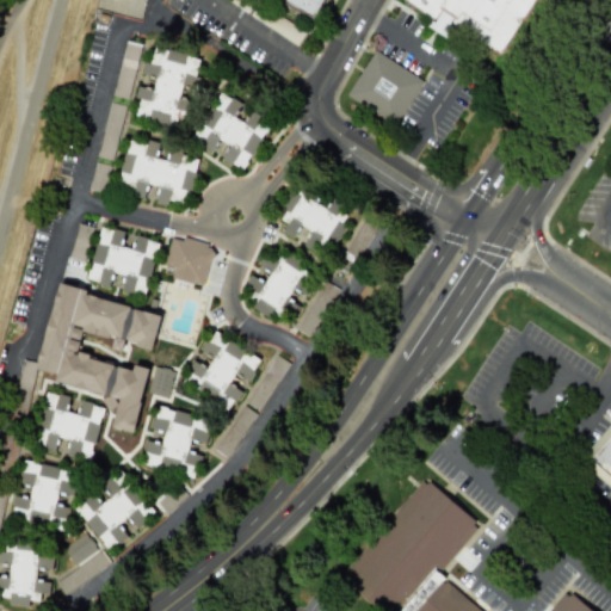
[(275,0),(313,19),(322,0),(275,0)]
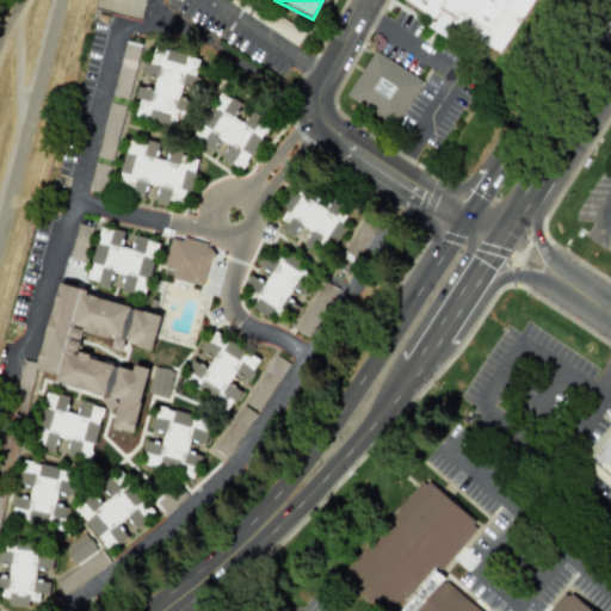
[(532,0),(401,0),(401,1),(432,19),(427,26),(448,38),(454,28),(501,55),(532,0)]
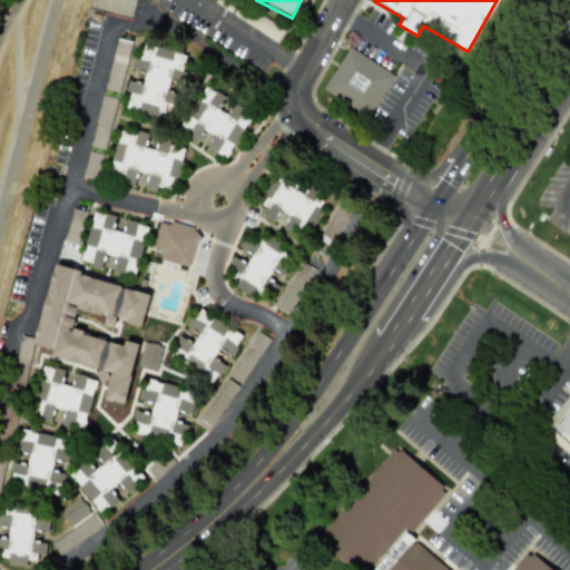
[(105,89),(119,92),(129,41),(116,38),(105,89)]
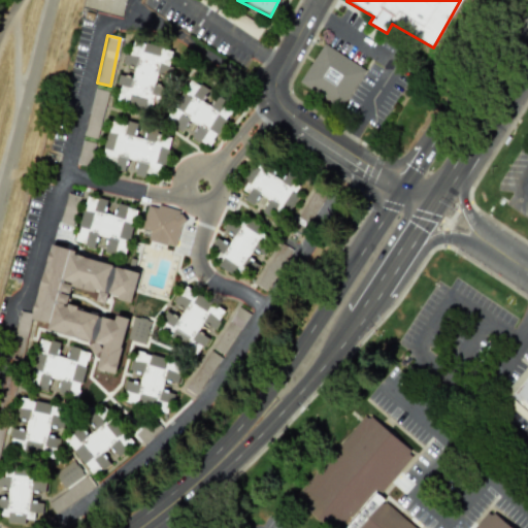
[(157,111),(162,85),(156,84),(157,74),(170,76),(172,68),(168,67),(172,48),(133,41),(130,55),(124,54),(122,64),(133,66),(131,77),(118,75),(116,86),(120,86),(116,103),(157,111)]
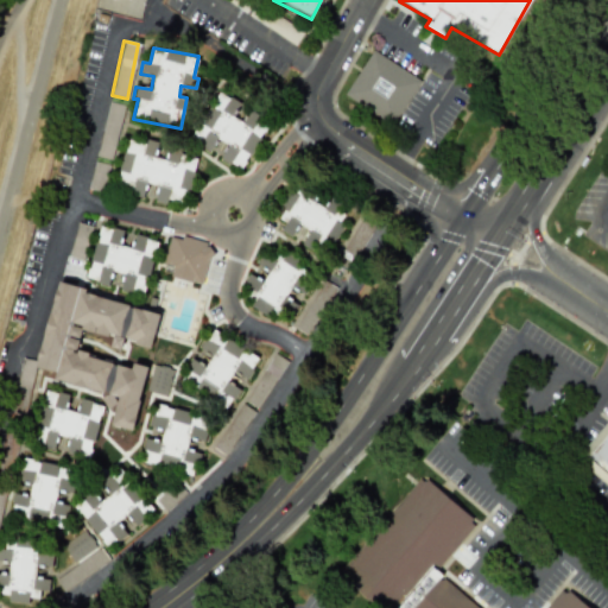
[(344,94),(392,126),(422,81),(375,50),(344,94)]
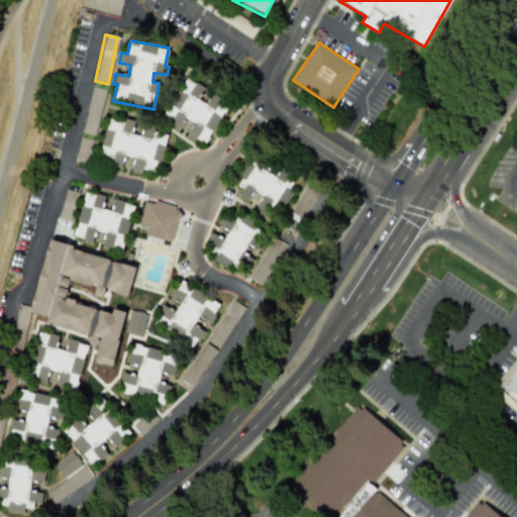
[(205,145),(229,104),(212,94),(206,103),(198,99),(205,88),(186,77),(162,118),(178,128),(184,118),(194,124),(187,135),(205,145)]
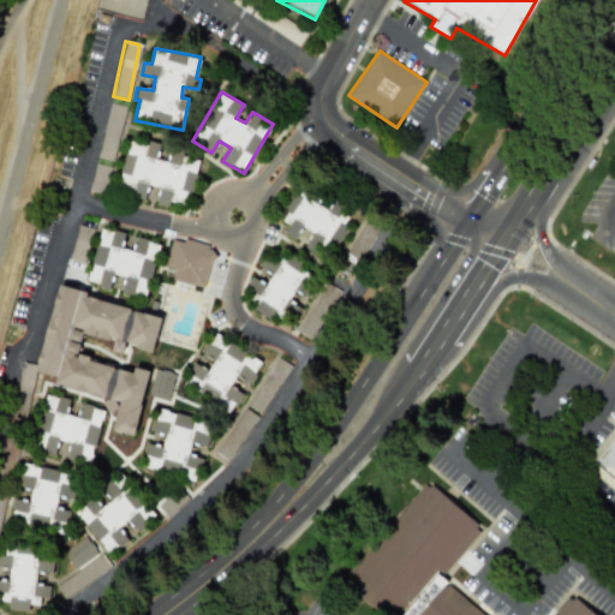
[(199,157),(167,150),(165,160),(157,159),(160,143),(147,141),(147,145),(127,141),(118,187),(132,191),(130,197),(145,199),(148,185),(160,187),(156,204),(168,207),(169,203),(187,207),(199,157)]
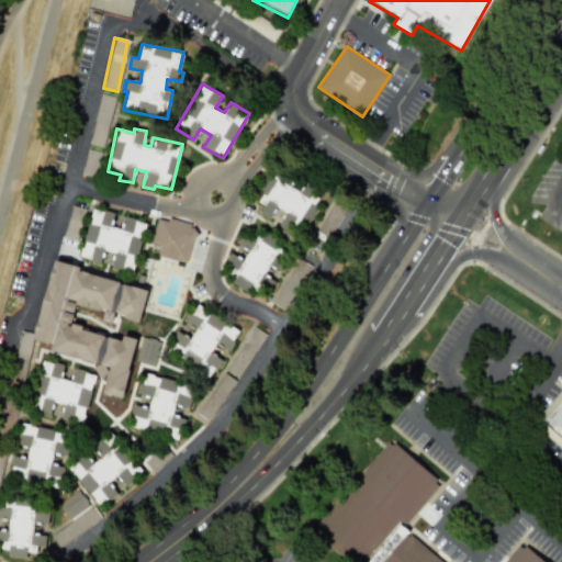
[(305,232),(317,208),(312,205),(321,189),(305,181),(302,189),(271,172),(256,202),(263,205),(259,214),(270,220),(276,209),(285,213),(279,226),(291,233),(294,226),(305,232)]
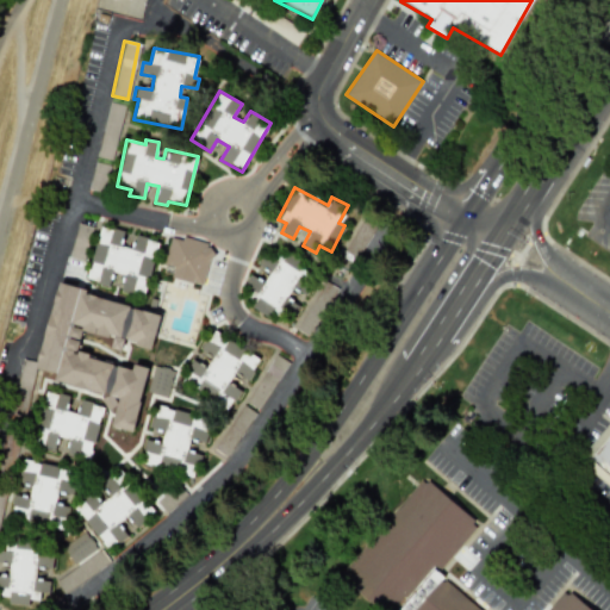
[(144,296),(159,242),(135,236),(131,249),(120,247),(124,232),(100,225),(86,280),(110,286),(111,280),(122,284),(120,290),(144,296)]
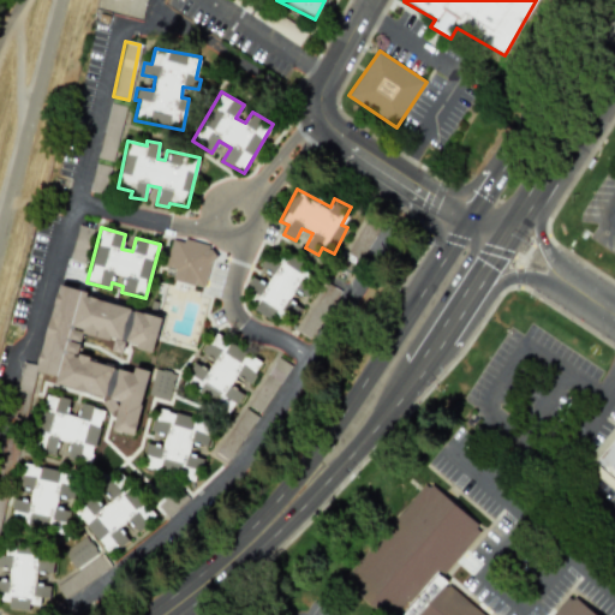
[(172,280),(204,288),(215,249),(183,239),(181,243),(171,240),(163,267),(174,269),(172,280)]
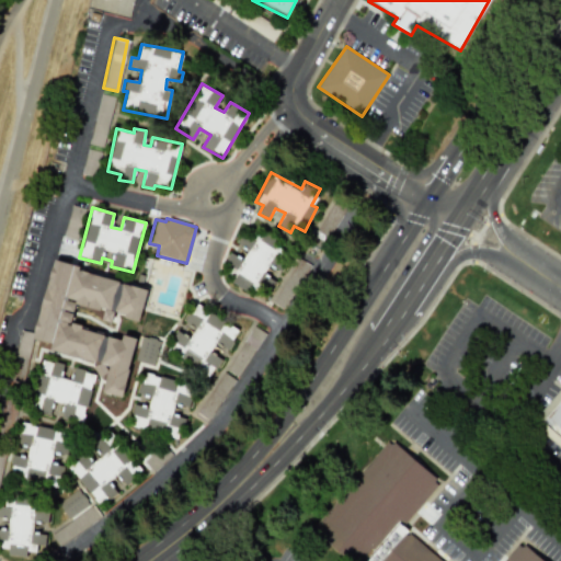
[(283,236),(239,236),(238,247),(244,247),(244,256),(227,255),(227,264),(230,264),(230,274),(232,274),(232,289),(272,289),(272,278),(265,277),(265,266),(283,266),(283,236)]
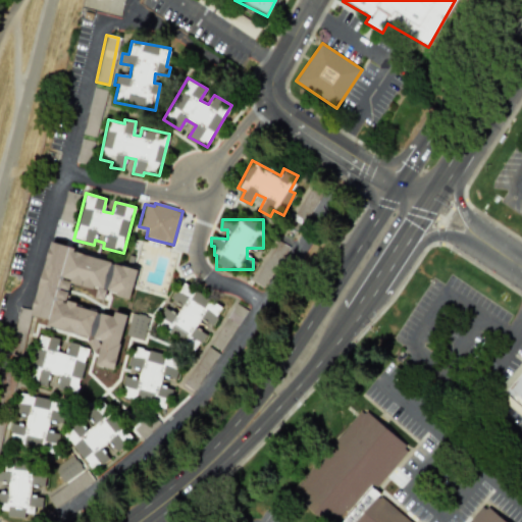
[(126,315),(113,311),(112,314),(65,303),(69,283),(96,290),(94,300),(104,302),(106,293),(129,299),(138,266),(47,245),(32,310),(19,307),(8,354),(20,357),(30,316),(42,318),(41,325),(90,337),(87,351),(98,353),(95,365),(113,369),(126,315)]
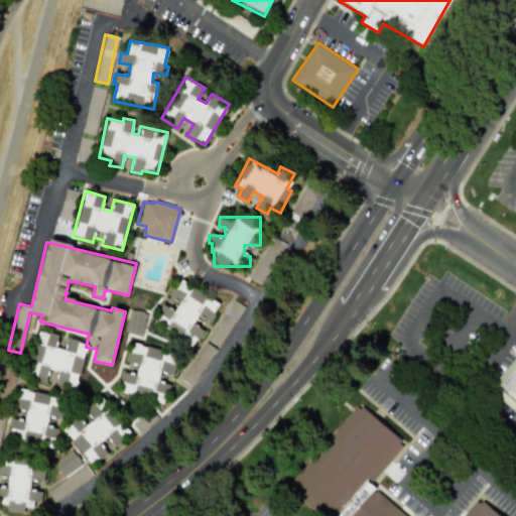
[(153,324),(195,345),(203,330),(194,325),(198,314),(210,320),(220,301),(177,280),(170,296),(179,300),(174,310),(162,304),(153,324)]
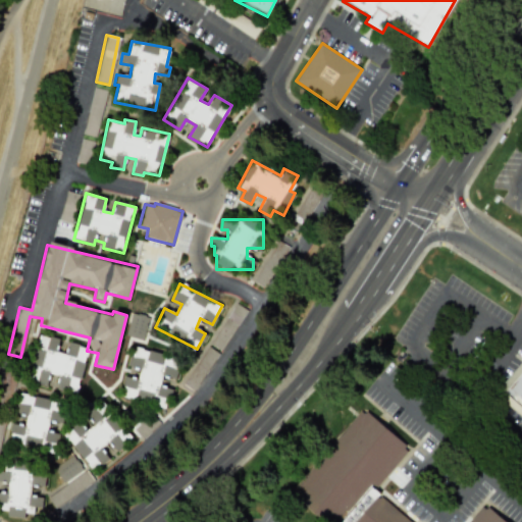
[(245,309),(232,303),(211,346),(223,352),(245,309)]
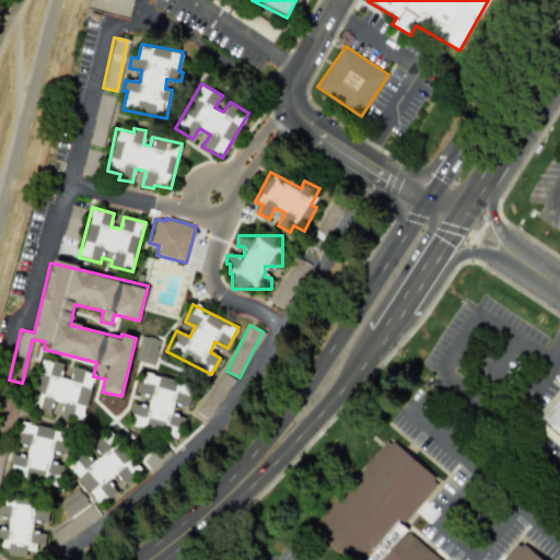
[(135,361),(153,365),(159,339),(140,336),(135,361)]
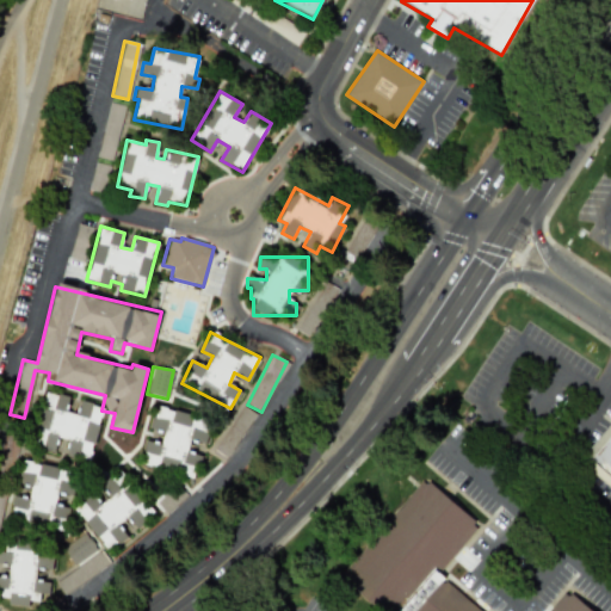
[(90,462),(103,407),(81,401),(78,414),(66,412),(69,397),(45,392),(31,446),(54,452),(57,438),(68,442),(65,455),(90,462)]
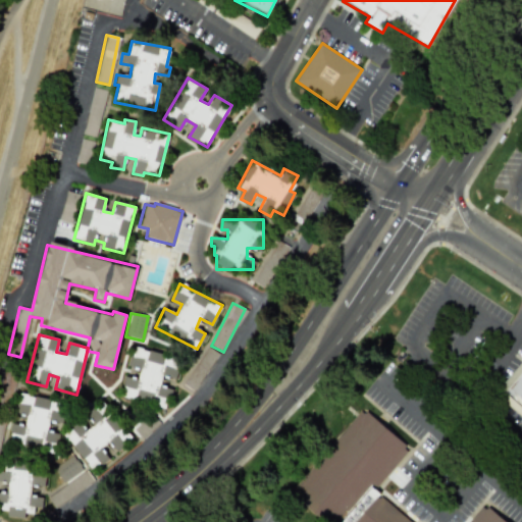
[(193,392),(218,354),(207,346),(181,383),(193,392)]
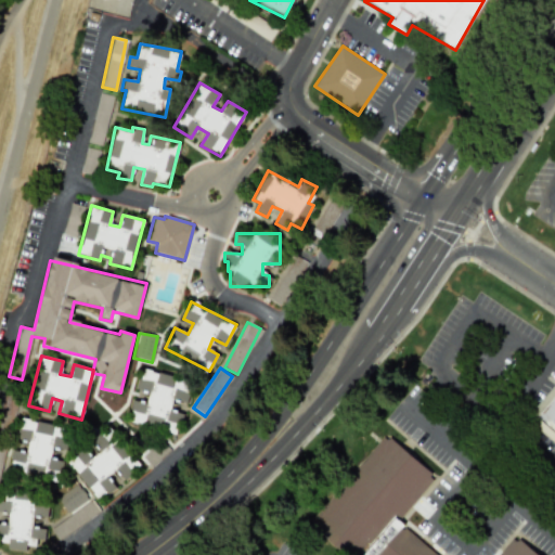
[(178,433),(182,414),(170,411),(172,400),(185,402),(191,381),(141,370),(137,389),(146,391),(143,402),(133,400),(128,422),(178,433)]
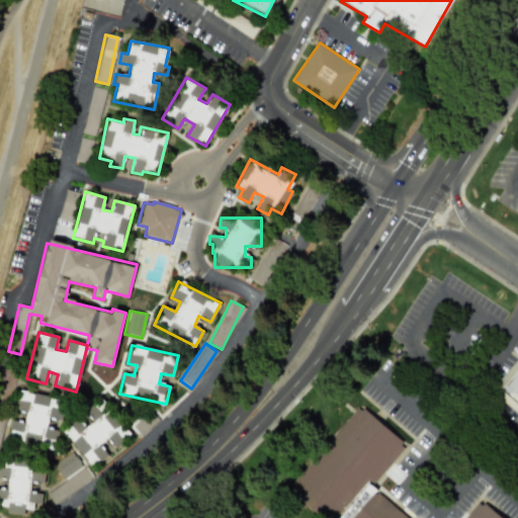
[(517,400),(501,385),(517,366),(517,400)]
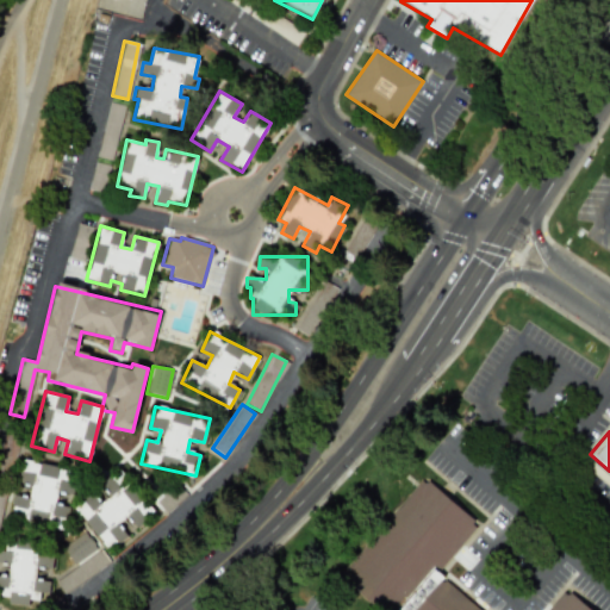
[(63,529),(68,506),(55,504),(57,492),(72,495),(76,471),(23,460),(18,481),(31,484),(29,497),(13,495),(8,518),(63,529)]
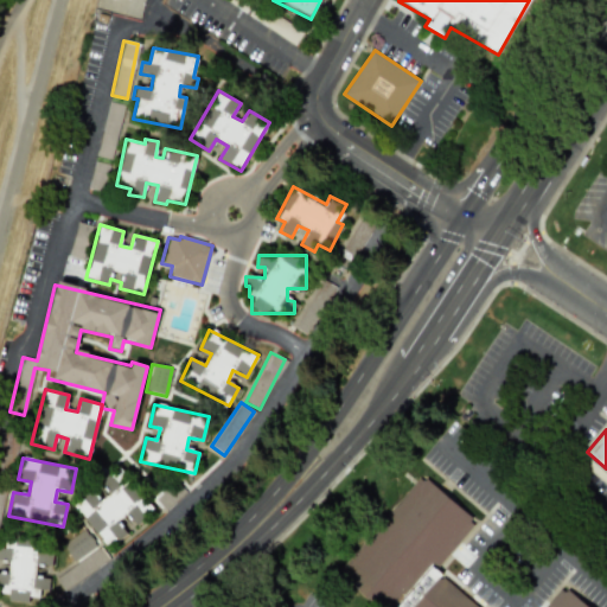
[(72,505),(108,548),(126,532),(116,522),(126,515),(134,525),(153,510),(117,467),(98,483),(107,492),(100,498),(91,490),(72,505)]
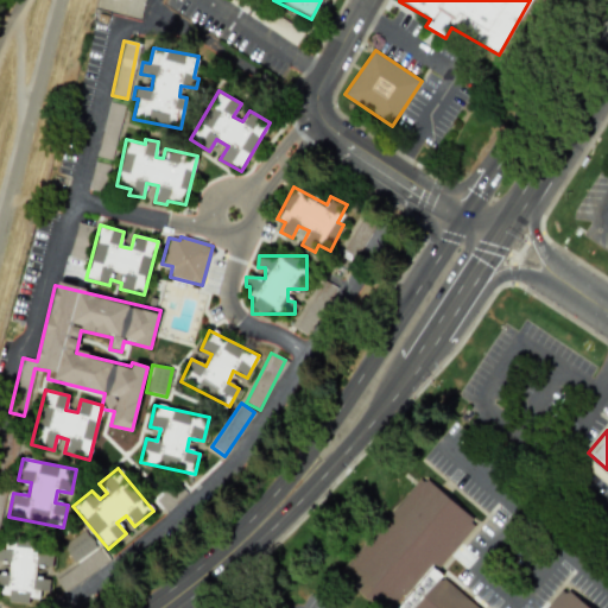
[(390,607),(587,607),(559,587),(543,607),(480,607),(435,572),(475,520),(418,475),(343,571),(390,607)]
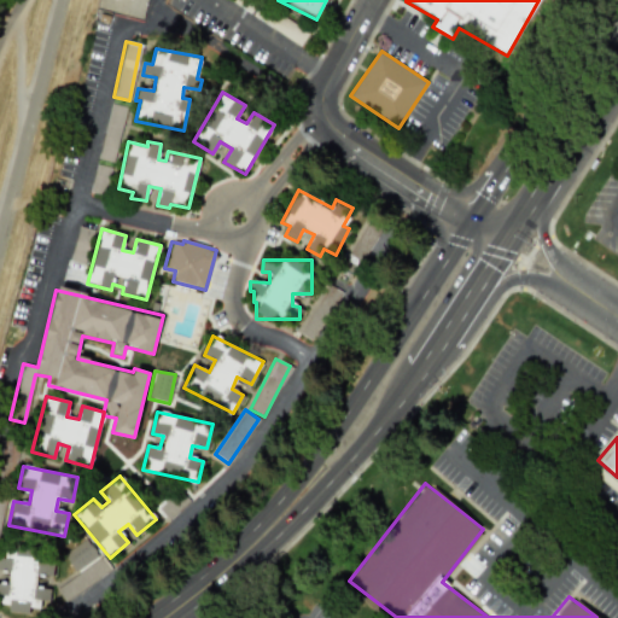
[(97,557),(85,538),(63,554),(75,572),(97,557)]
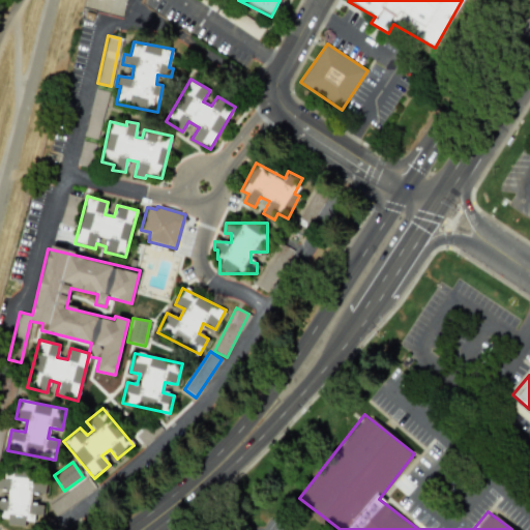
[(34,470),(13,468),(5,472),(5,477),(0,478),(0,489),(5,490),(8,498),(4,500),(0,500),(0,511),(1,511),(1,518),(5,519),(8,525),(25,526),(25,521),(34,522),(34,516),(41,516),(42,504),(30,504),(31,492),(45,493),(45,486),(40,488),(34,474),(34,470)]
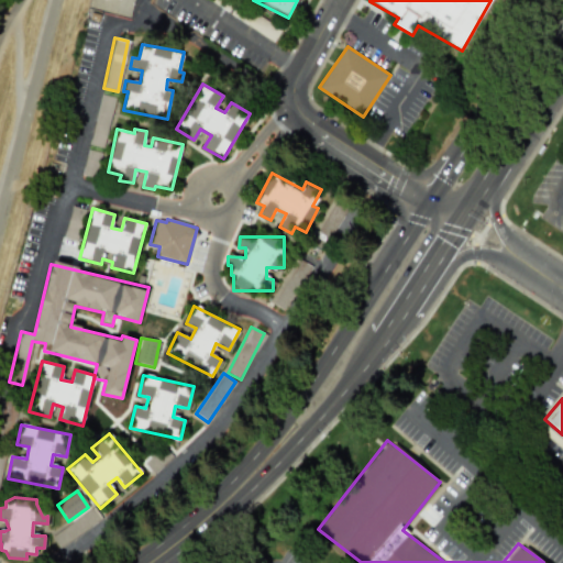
[(100,518),(92,507),(50,537),(58,549),(100,518)]
